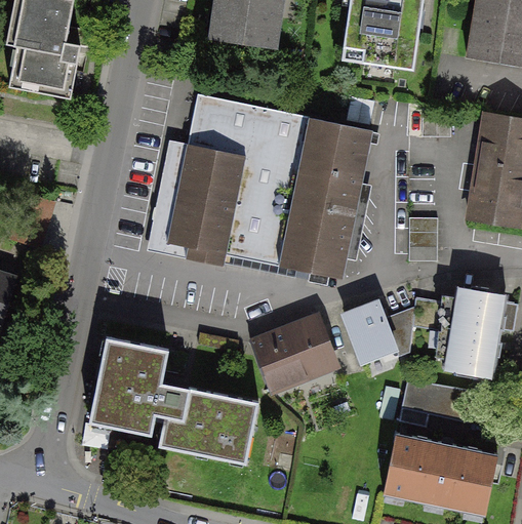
[(12,0),(5,43),(15,45),(7,86),(69,97),(82,30),(68,27),(73,0),(12,0)]
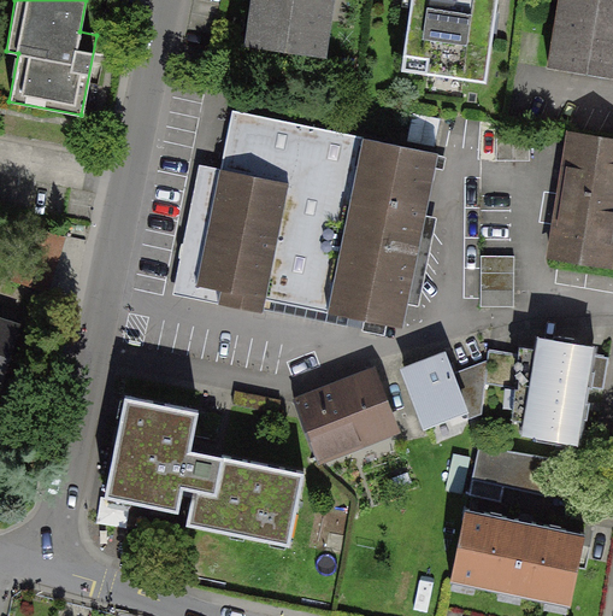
[(253,0),(252,17),(255,17),(251,47),(320,57),(328,5),(331,5),(332,0),(253,0)]
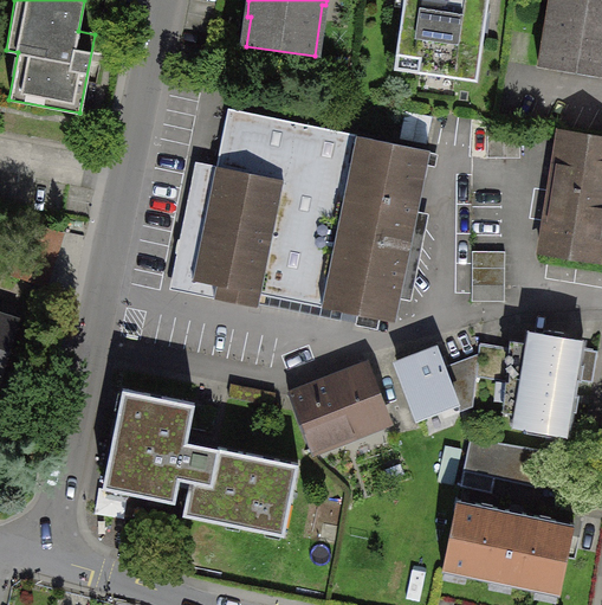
[(402,0),(393,69),(476,81),(486,0),(402,0)]
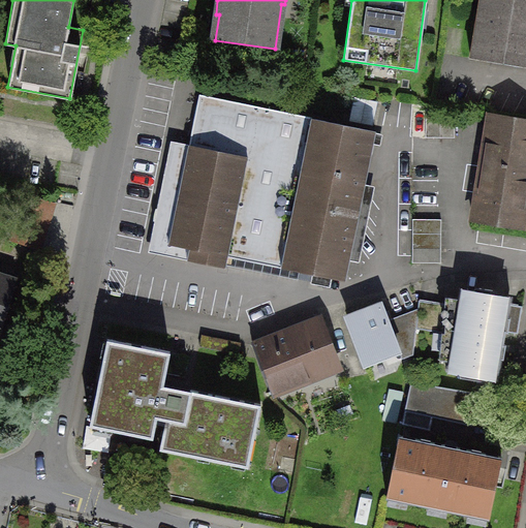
[(480,0),(470,57),(525,66),(525,0),(480,0)]
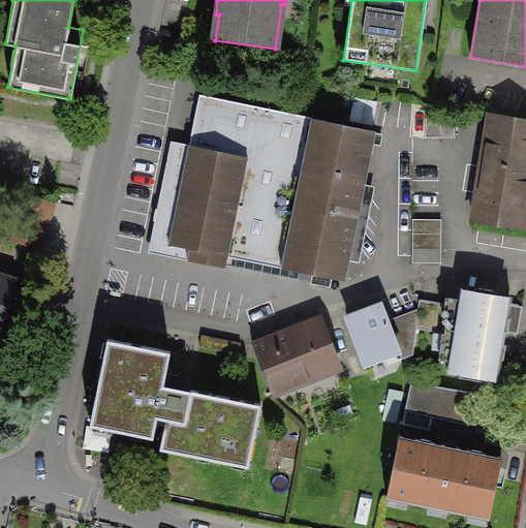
[(198,95),(188,145),(248,157),(226,259),(256,266),(287,114),(198,95)]
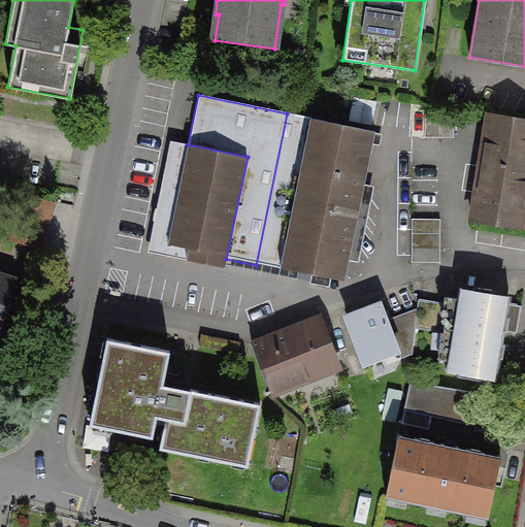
[(310,119),(287,113),(256,265),(342,283),(373,133),(309,121),(310,119)]
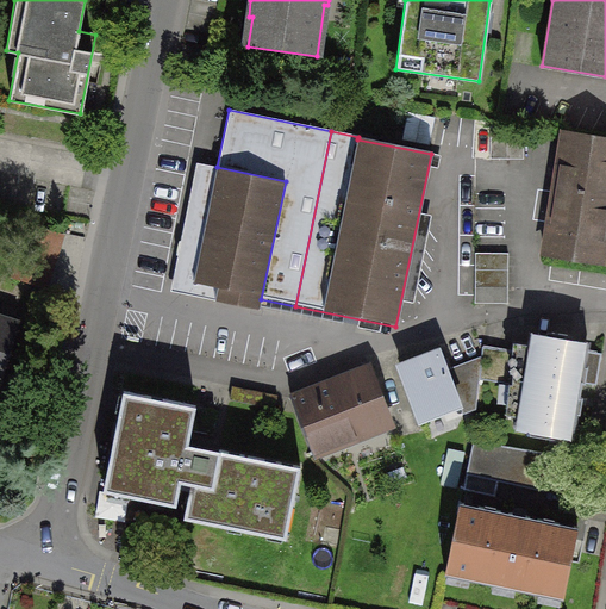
[(600,261),(605,223),(605,137),(562,131),(543,252),(600,261)]
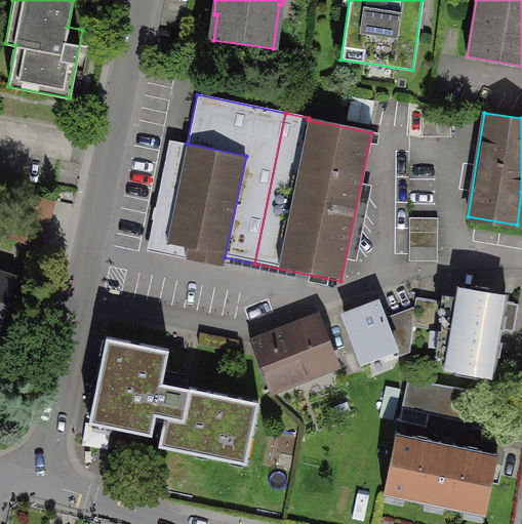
[(169,139),(146,251),(223,268),(225,257),(246,156),(187,144),(169,139)]
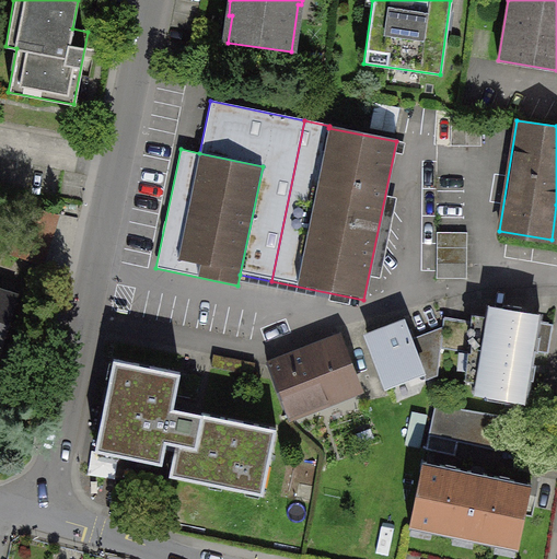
[(464,231),(434,231),(434,279),(465,278),(464,231)]
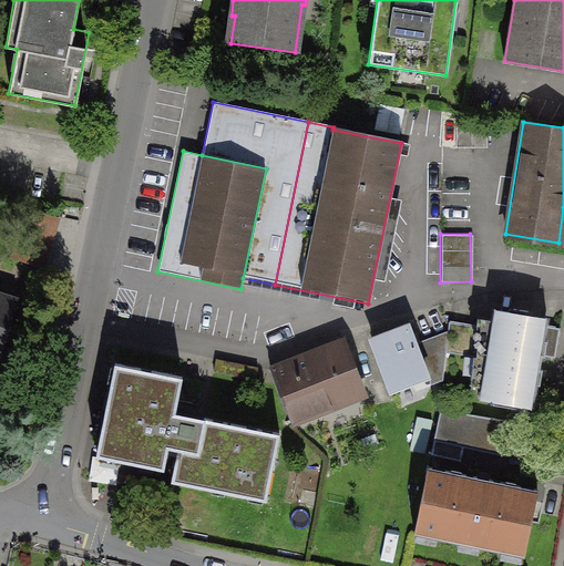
[(0,296),(11,299),(14,289),(0,285),(0,296)]
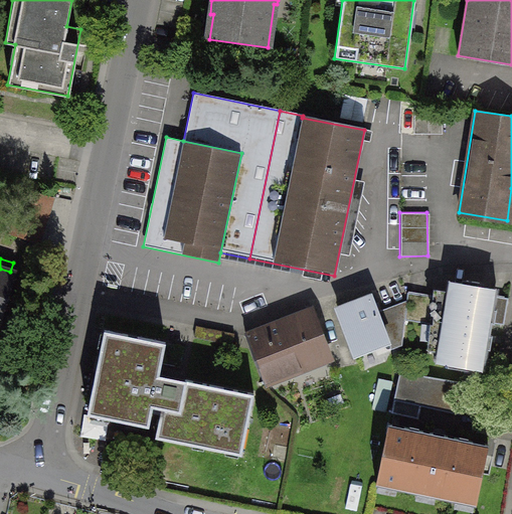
[(0,310),(11,272),(10,272),(0,269),(0,310)]
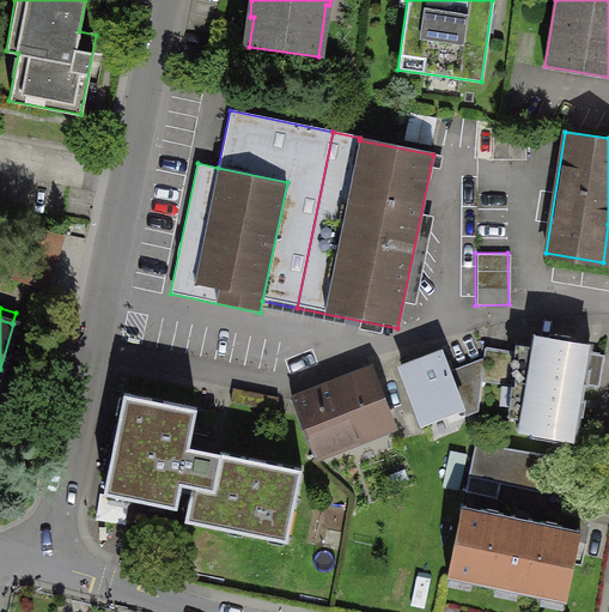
[(589,353),(590,344),(568,340),(568,335),(553,333),(553,338),(531,334),(528,356),(521,387),(517,410),(518,410),(516,429),(536,432),(535,437),(552,440),(553,435),(574,438),(583,385),(597,387),(603,356),(589,353)]
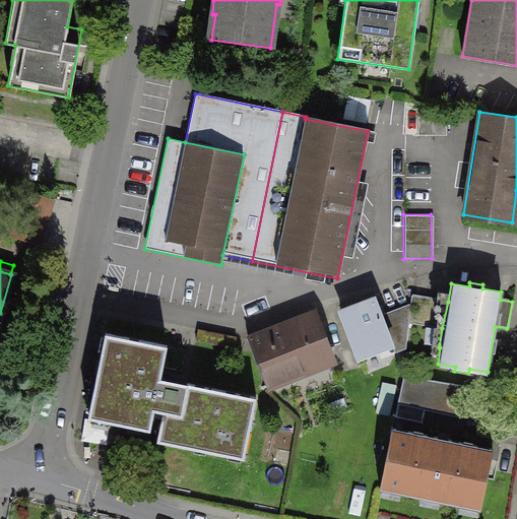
[(442,328),(448,302),(410,296),(409,323),(442,328)]
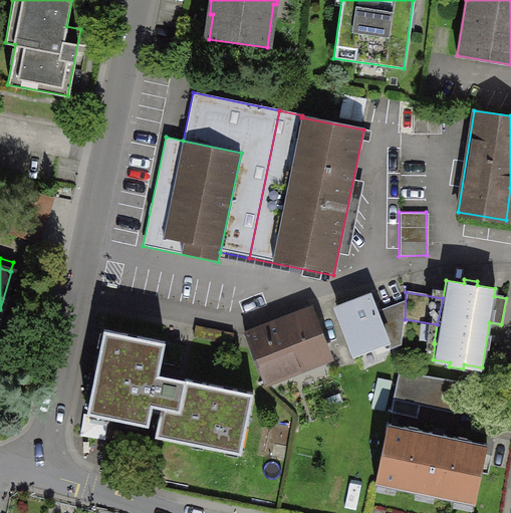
[(368,296),(335,309),(352,353),(386,340),(368,296)]
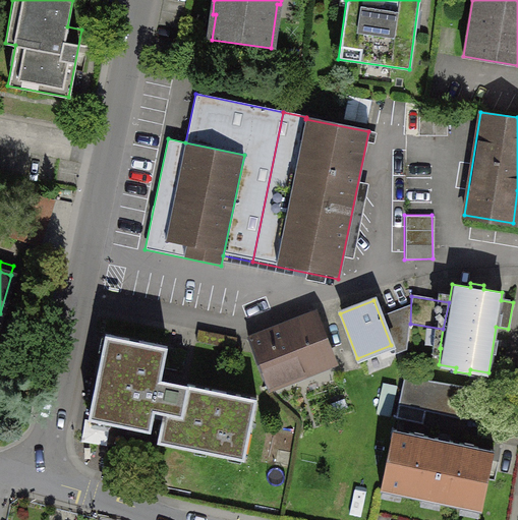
[(312,314),(285,326),(304,373),(332,363),(312,314)]
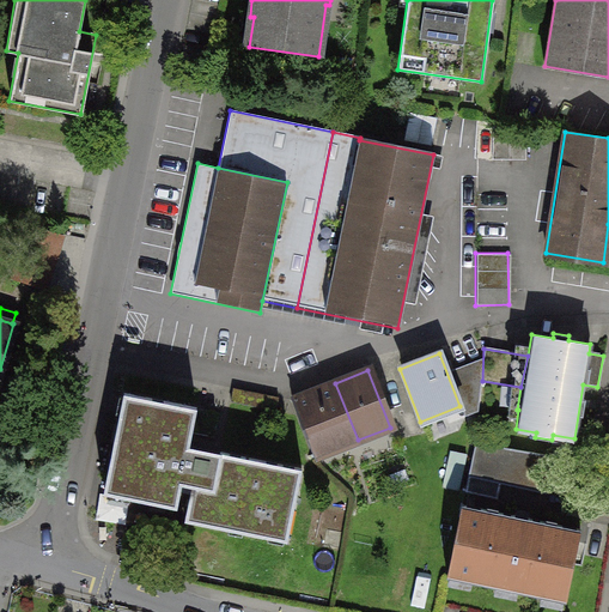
[(335,383),(293,400),(316,456),(358,440),(335,383)]
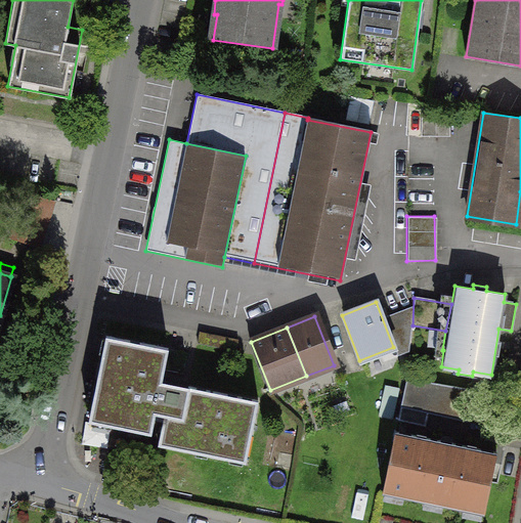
[(167,348),(105,336),(88,421),(149,434),(155,413),(163,416),(157,444),(245,463),(257,400),(160,380),(167,348)]
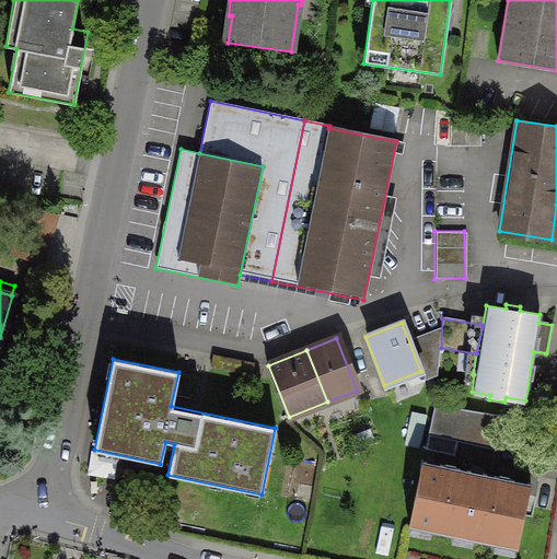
[(428,406),(413,404),(406,437),(421,440),(428,406)]
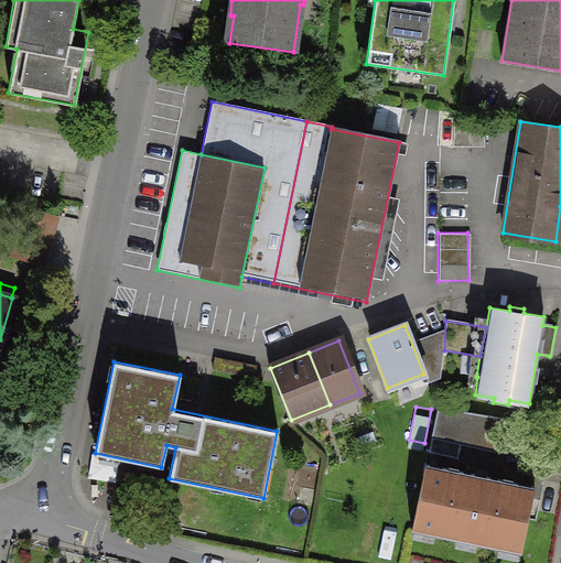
[(459,446),(502,454),(510,419),(437,407),(430,441),(459,446)]
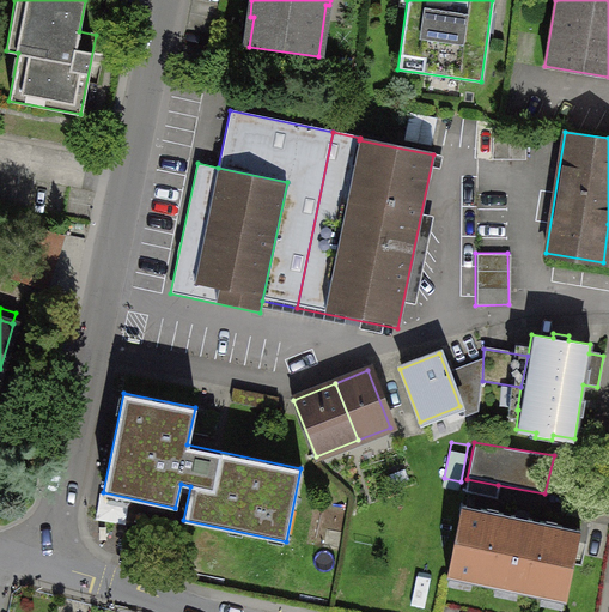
[(467,479),(464,492),(495,501),(498,485),(467,479)]
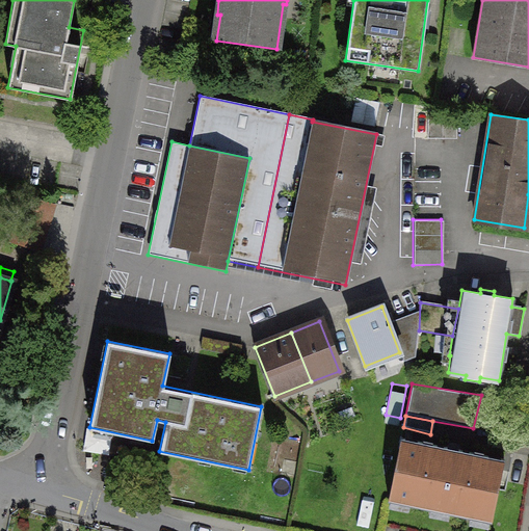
[(503,457),(400,437),(388,501),(490,521),(503,457)]
